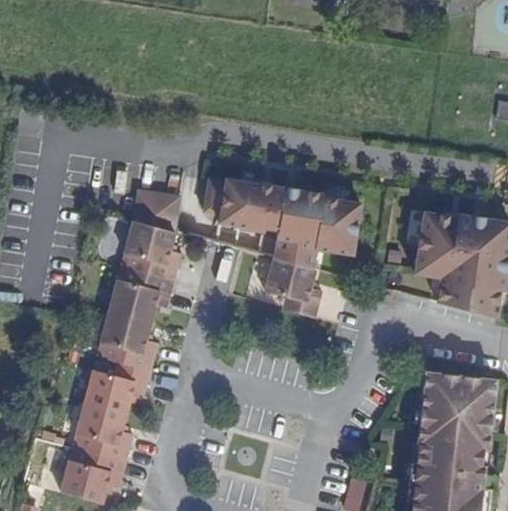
[(236,226),(251,184),(223,180),(223,183),(206,182),(203,213),(219,215),(218,224),(236,226)]
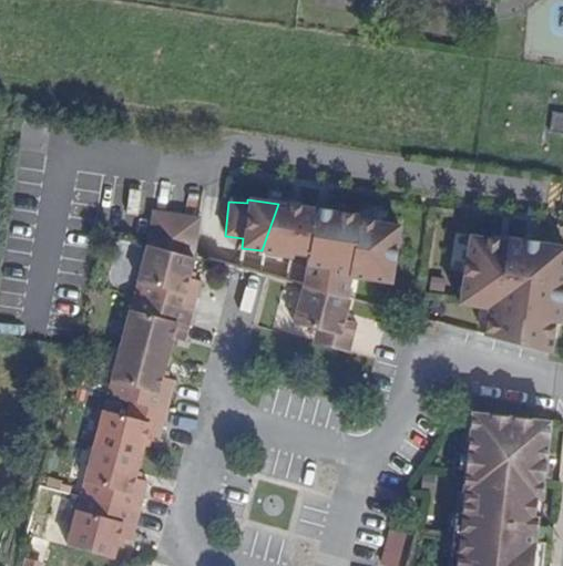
[(355,218),(355,215),(278,204),(262,250),(263,250),(263,253),(307,257),(304,285),(346,297),(349,275),(389,279),(396,223),(355,218)]
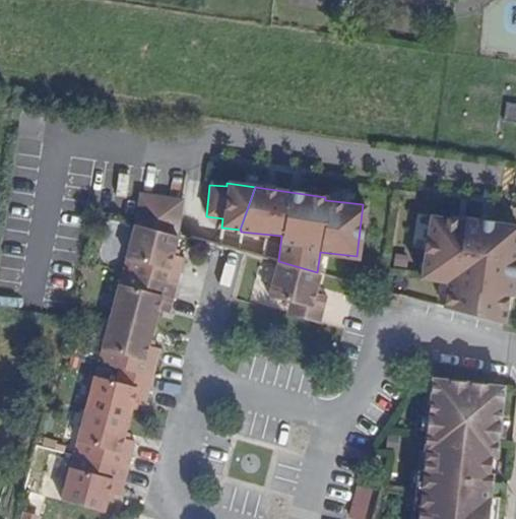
[(179,235),(183,198),(140,193),(138,223),(179,235)]
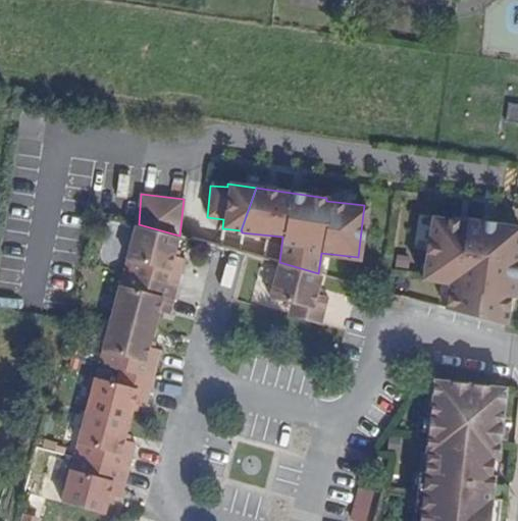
[(464,223),(428,218),(421,277),(449,280),(446,307),(507,323),(511,296),(515,296),(517,278),(517,226),(464,220),(464,223)]
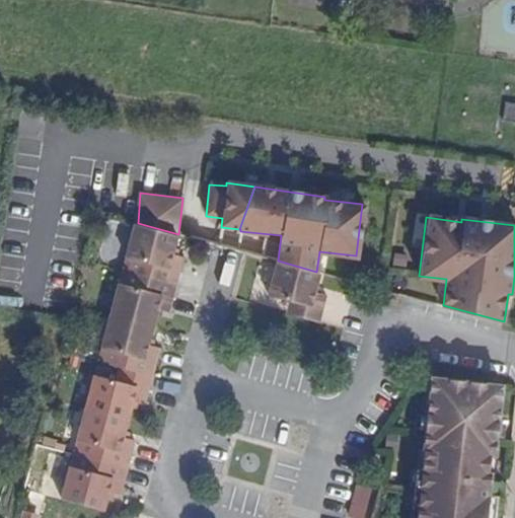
[(138,223),(125,272),(165,283),(177,286),(186,256),(178,254),(173,253),(175,247),(178,234),(138,223)]
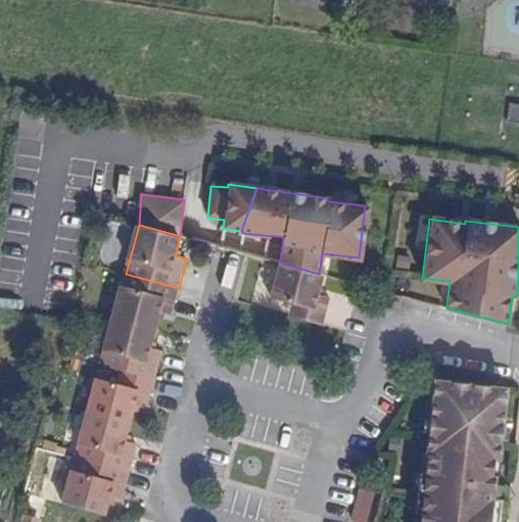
[(317,293),(323,274),(319,274),(280,263),(271,297),(293,303),(325,313),(329,297),(323,295),(317,293)]
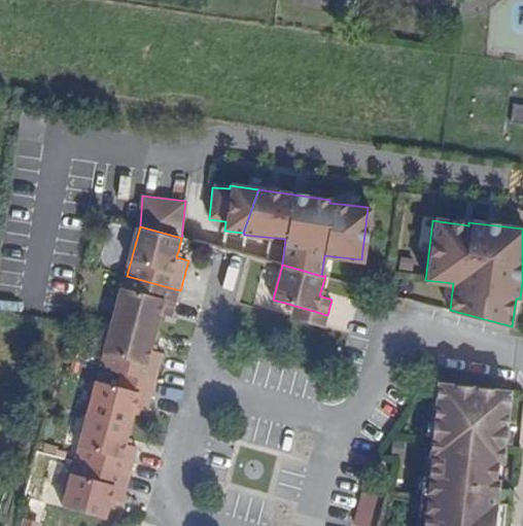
[(168,287),(127,276),(114,323),(155,334),(159,321),(161,315),(166,316),(173,318),(180,290),(168,287)]
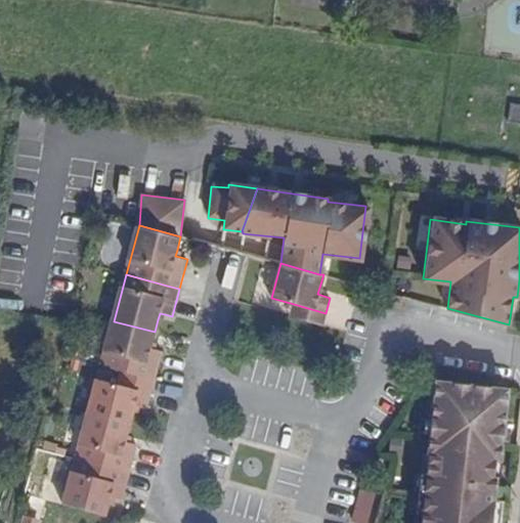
[(385,292),(382,302),(400,307),(403,297),(385,292)]
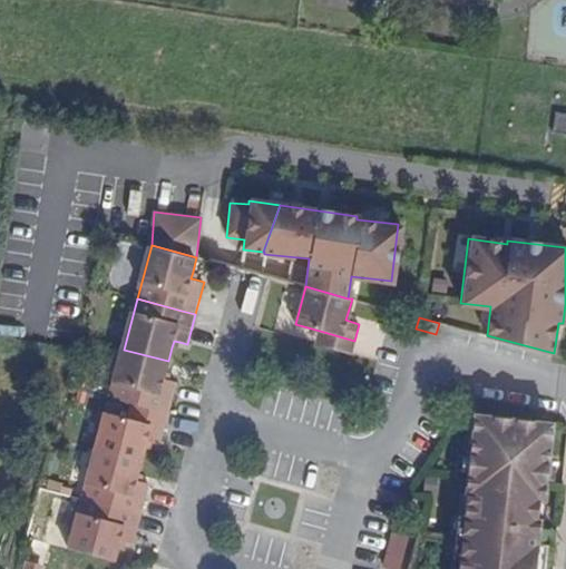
[(351,354),(354,341),(319,331),(314,345),(351,354)]
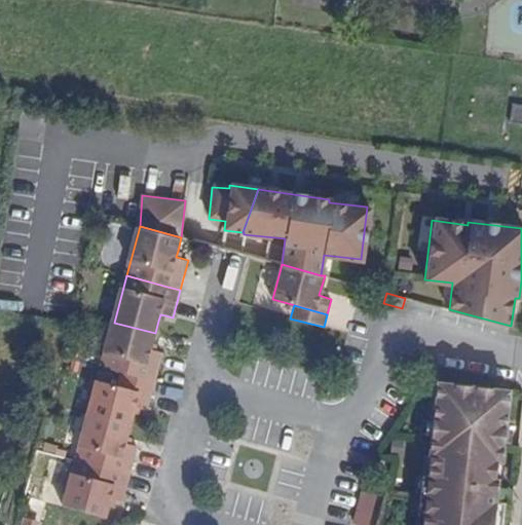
[(155,333),(114,323),(102,369),(122,375),(155,383),(162,354),(156,352),(151,351),(152,345),(155,333)]
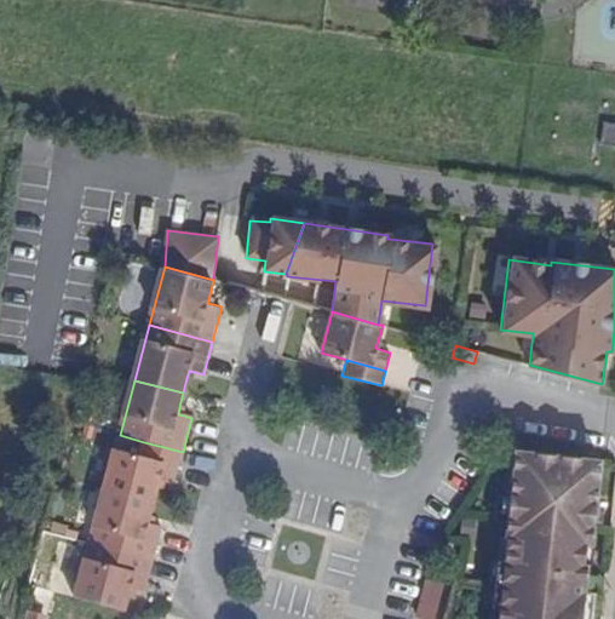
[(144,442),(141,458),(178,469),(183,452),(144,442)]
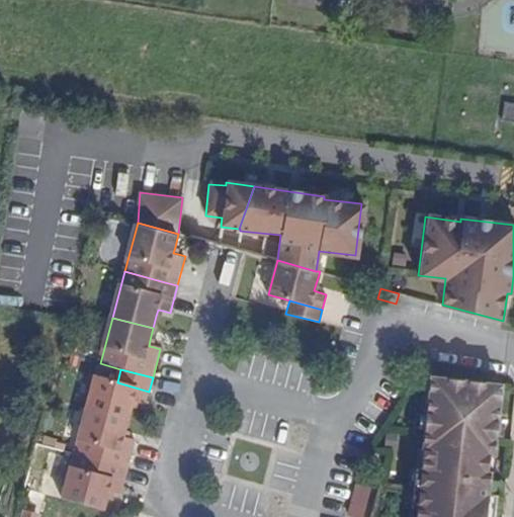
[(503,383),(430,376),(423,448),(425,448),(417,516),(479,516),(480,512),(488,512),(492,470),(489,470),(491,455),(495,455),(503,383)]
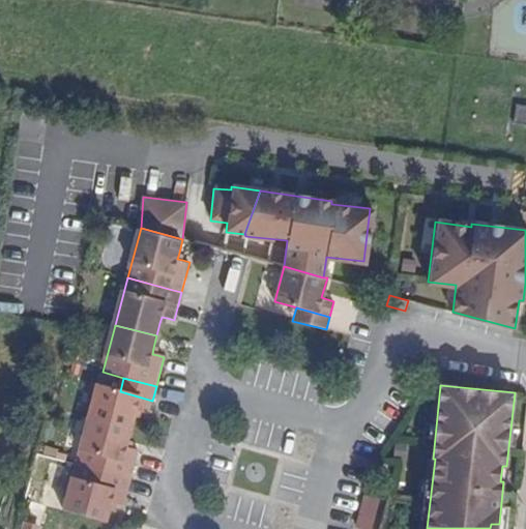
[(98,386),(90,418),(132,430),(135,418),(137,412),(142,414),(148,415),(152,401),(98,386)]
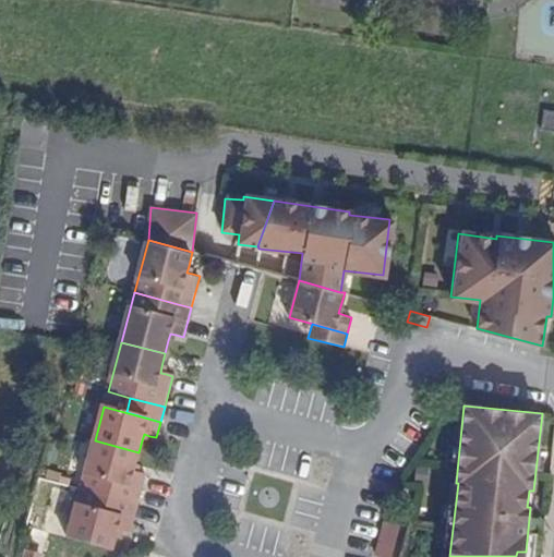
[(139,452),(95,440),(82,491),(125,503),(139,506),(146,476),(139,474),(133,473),(135,467),(139,452)]
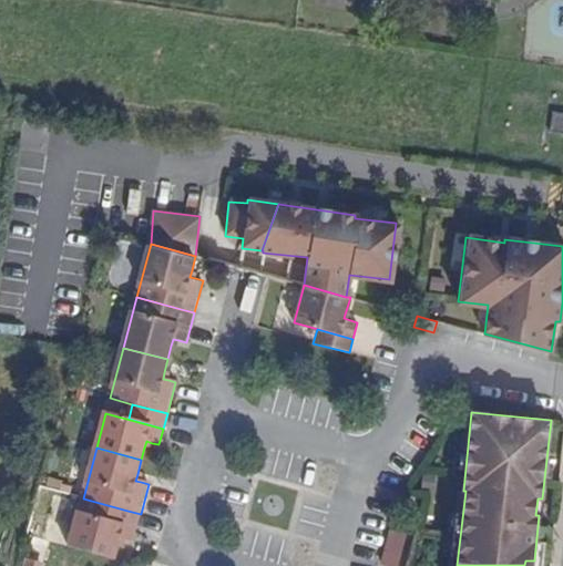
[(128,511),(83,498),(70,549),(114,561),(118,547),(120,541),(125,542),(132,544),(141,514),(128,511)]
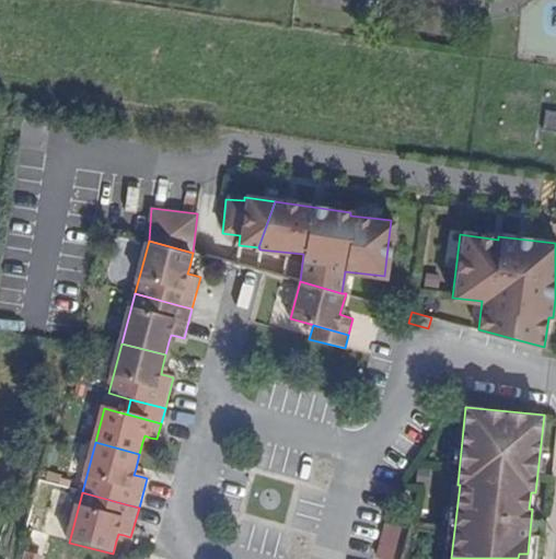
[(401,558),(409,516),(390,513),(382,558),(401,558)]
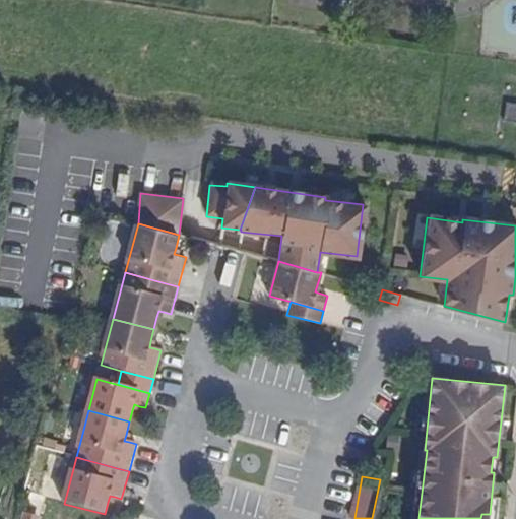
[(44,515),(48,496),(34,493),(29,512),(44,515)]
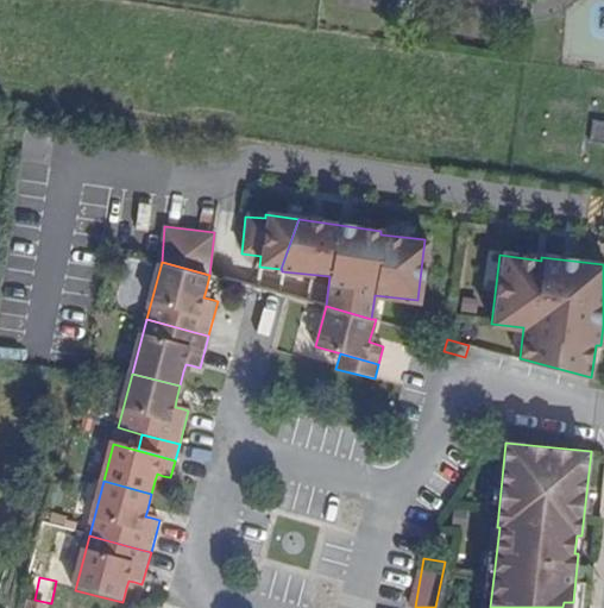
All buildings are outlined.
